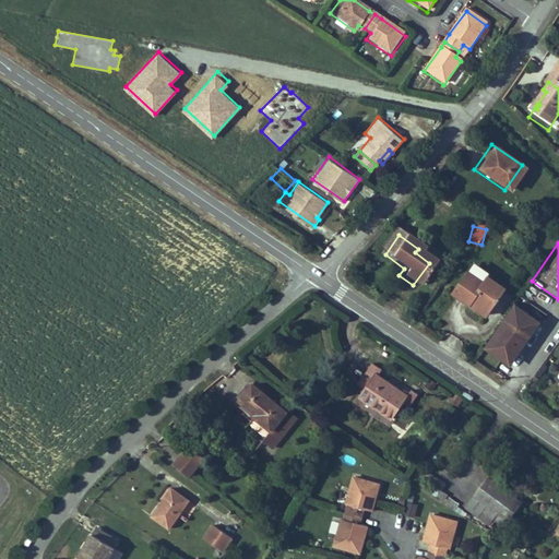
[(420,245),(418,249),(415,252),(429,263),(435,256),(420,245)]
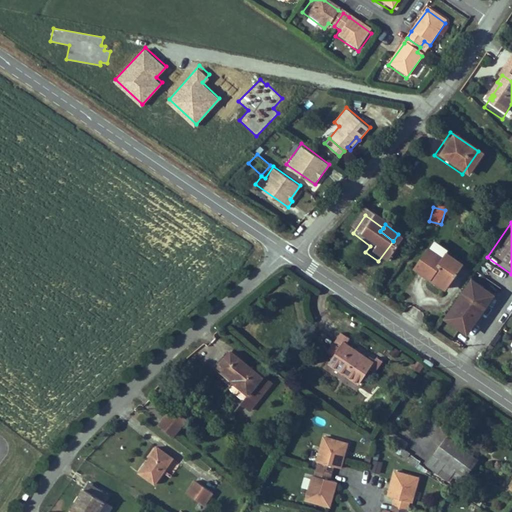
[(437,291),(456,264),(439,252),(435,258),(420,248),(407,266),(423,277),(421,280),(437,291)]
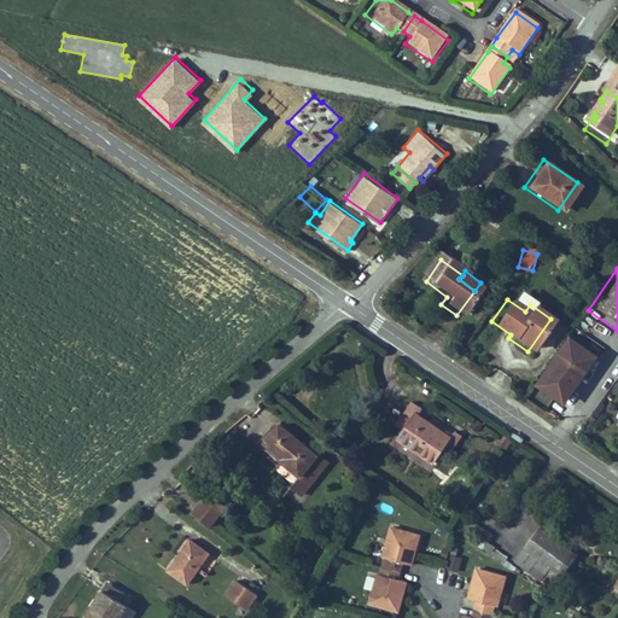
[(559,339),(557,342),(566,349),(569,345),(559,339)]
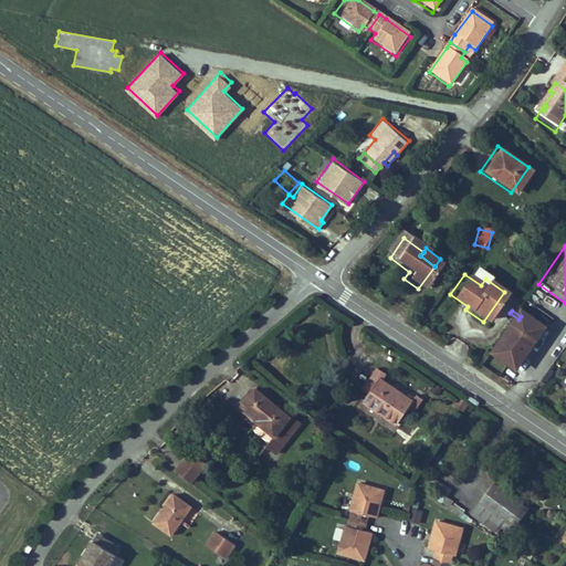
[(527,345),(538,328),(521,316),(519,320),(510,313),(485,348),(494,354),(492,358),(509,370),(521,353),(520,348),(523,345),(527,345)]
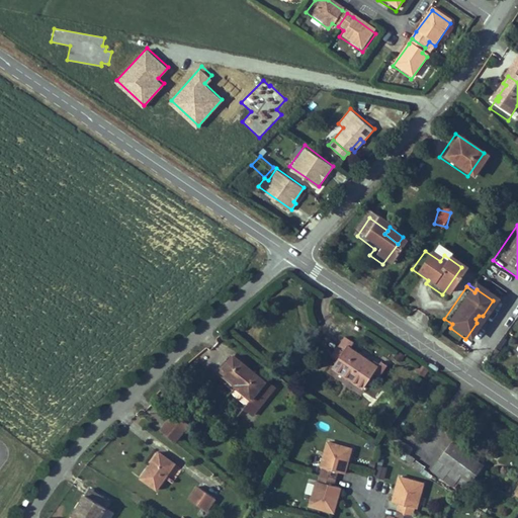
[(452,324),(444,319),(442,322),(450,328),(452,324)]
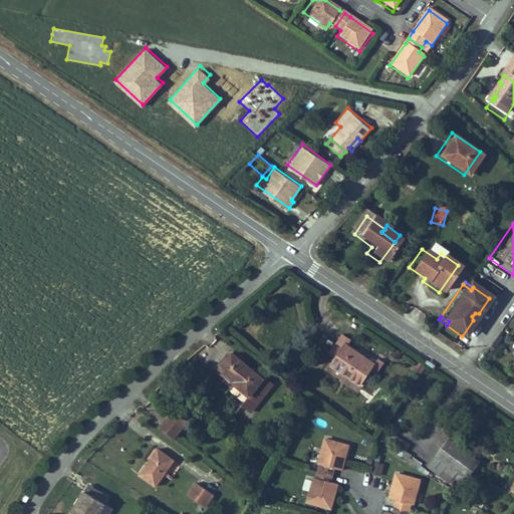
[(359,387),(372,369),(379,373),(388,363),(380,358),(377,363),(348,342),(351,337),(344,331),(329,351),(337,356),(331,365),(359,387)]
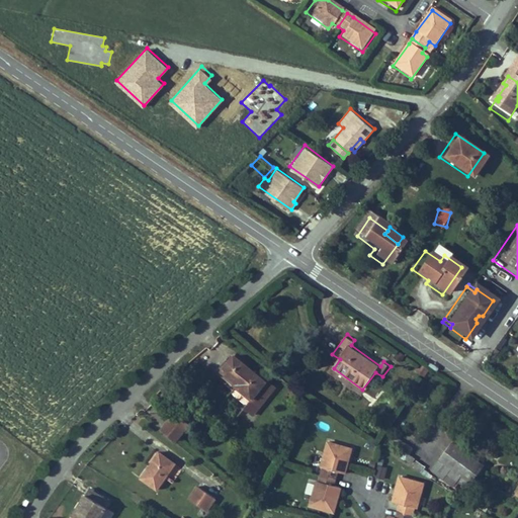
[(219,372),(232,356),(228,352),(210,373),(228,389),(230,385),(232,383),(219,372)]
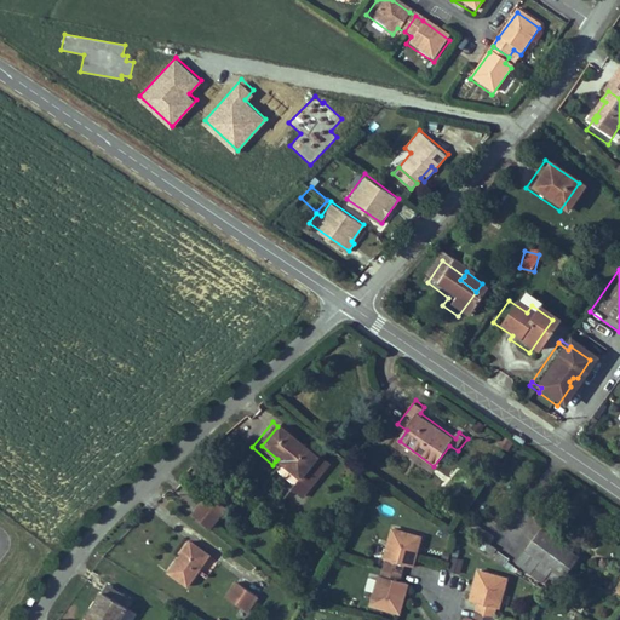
[(315,458),(277,426),(262,446),(277,459),(275,461),(296,478),(287,489),(298,499),(328,463),(317,454),(315,458)]
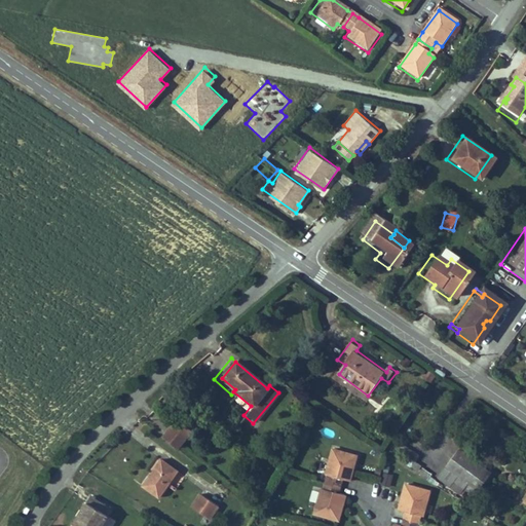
[(166,427),(156,439),(171,451),(180,440),(166,427)]
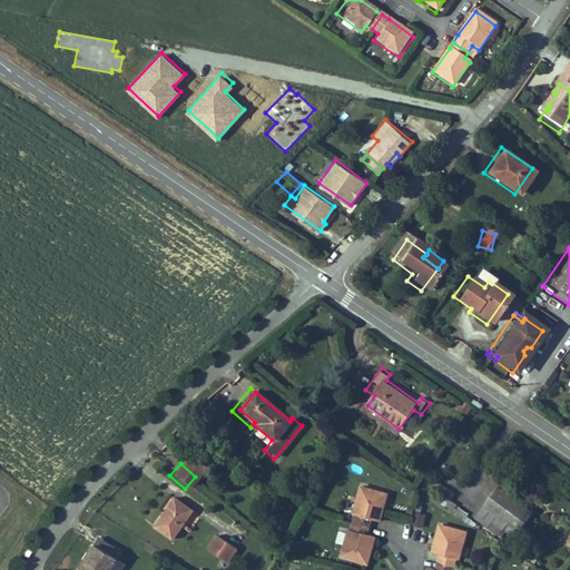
[(440,501),(444,494),(424,480),(420,488),(440,501)]
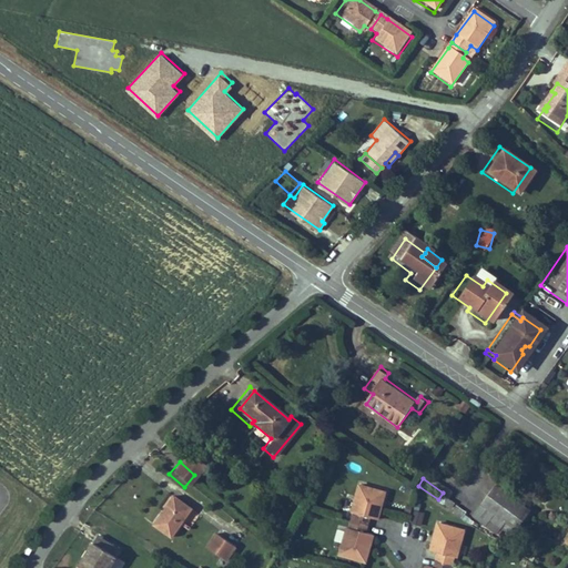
[(503,536),(520,510),(484,486),(463,515),(488,534),(492,528),(503,536)]
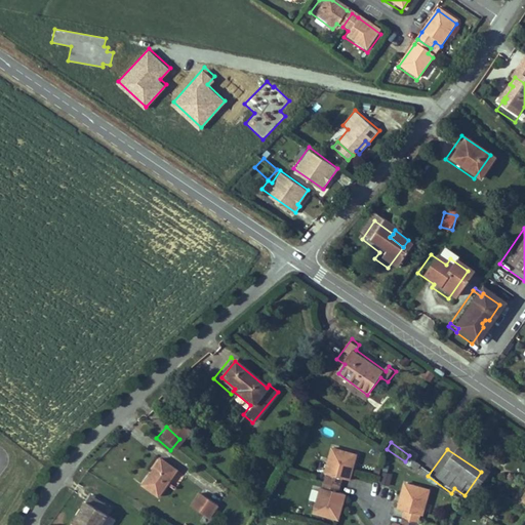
[(308,515),(332,522),(339,496),(332,494),(336,480),(344,483),(351,457),(327,450),(319,476),(322,476),(318,490),(315,489),(308,515)]
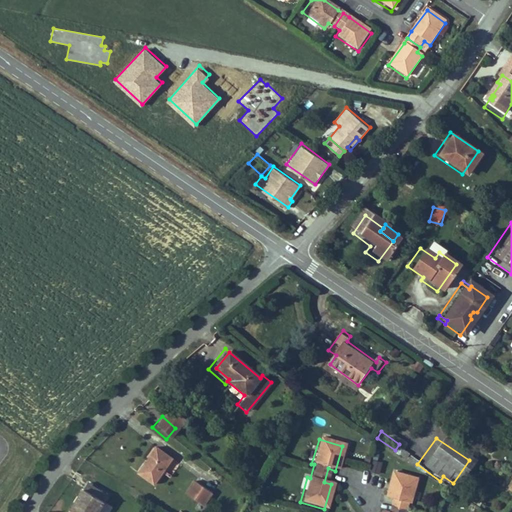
[(126,469),(145,484),(166,459),(148,443),(126,469)]
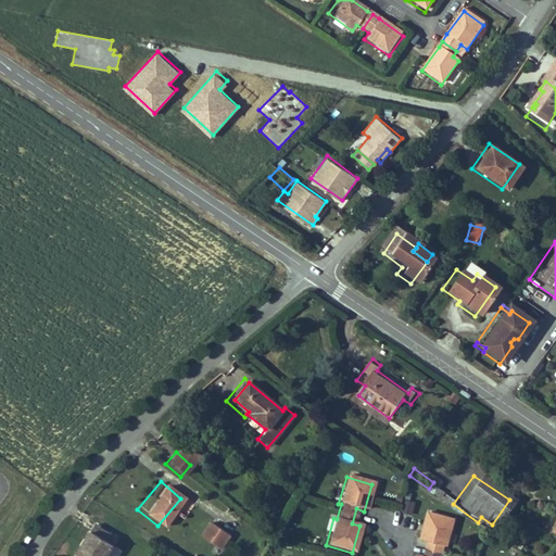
[(437,493),(429,489),(426,492),(433,497),(437,493)]
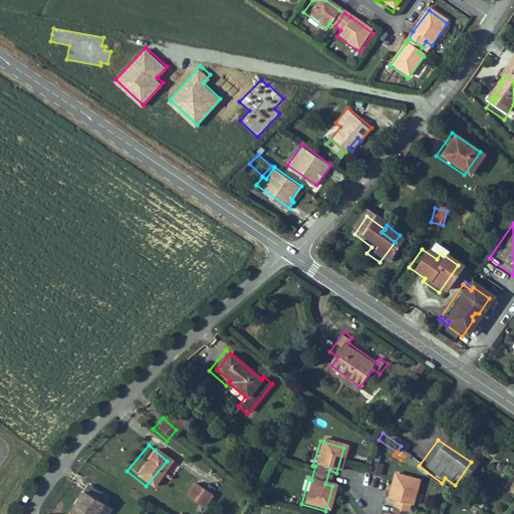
[(381,475),(383,464),(375,462),(372,473),(381,475)]
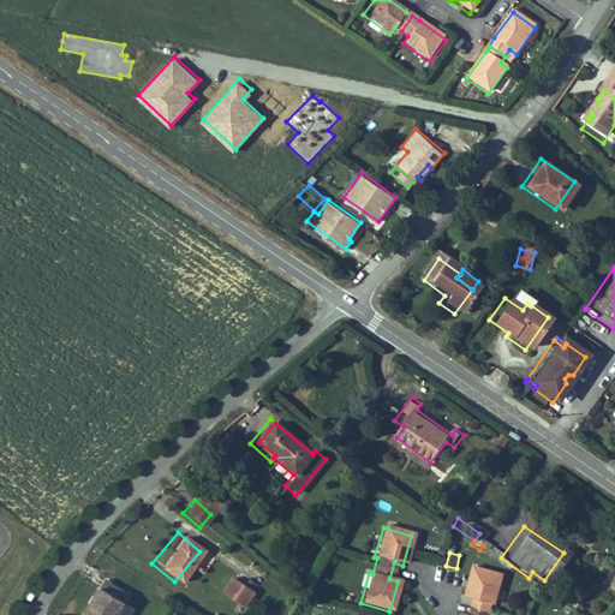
[(488,609),(496,580),(469,572),(459,601),(467,603),(464,614),(482,614),(485,609),(488,609)]
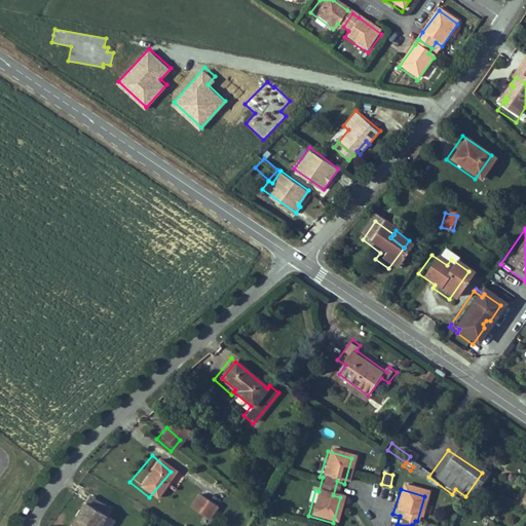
[(212,505),(195,491),(184,504),(199,519),(212,505)]
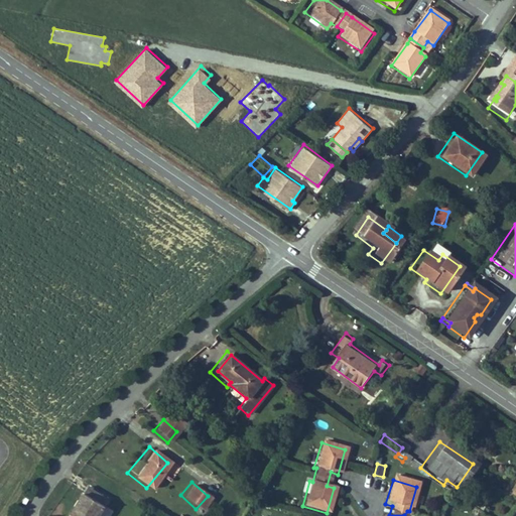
[(106,502),(109,497),(89,485),(86,490),(106,502)]
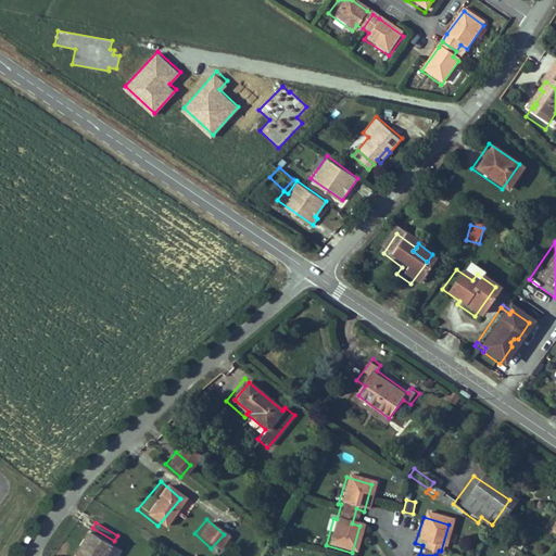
[(101,555),(110,543),(88,529),(71,555),(101,555)]
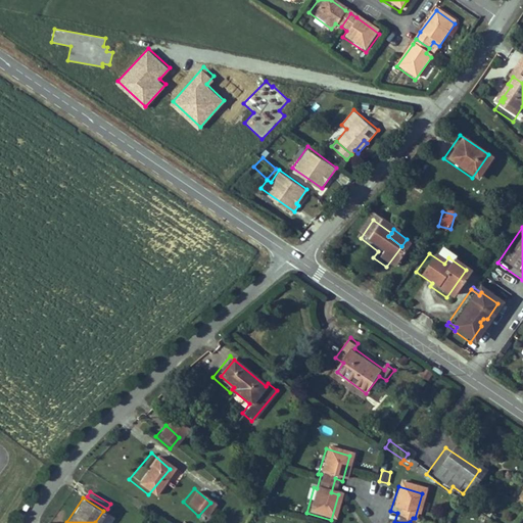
[(110,522),(113,517),(106,514),(101,522),(110,522)]
